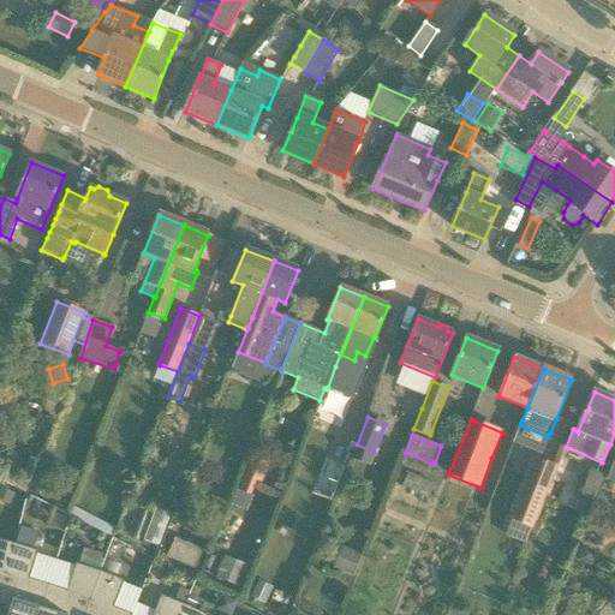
[(263,484),(270,461),(250,454),(237,490),(250,495),(255,482),(263,484)]
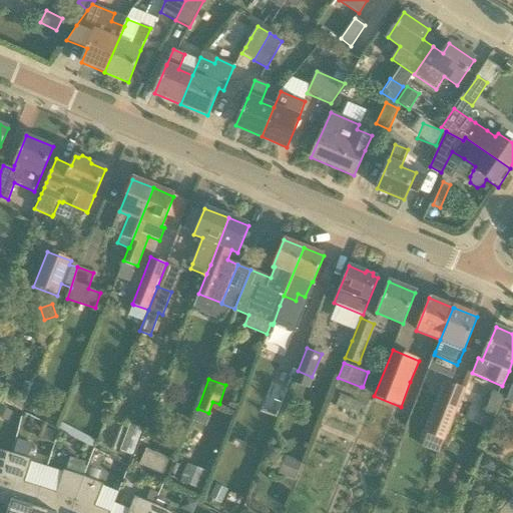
[(445,442),(465,390),(446,382),(425,434),(445,442)]
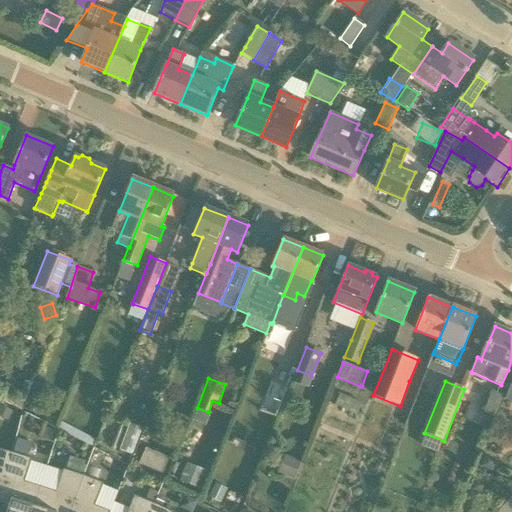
[(495,416),(504,397),(492,392),(484,411),(495,416)]
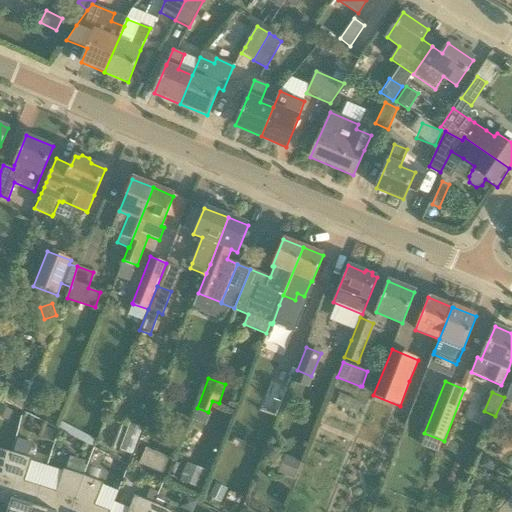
[(0,406),(0,416),(8,421),(12,412),(0,406)]
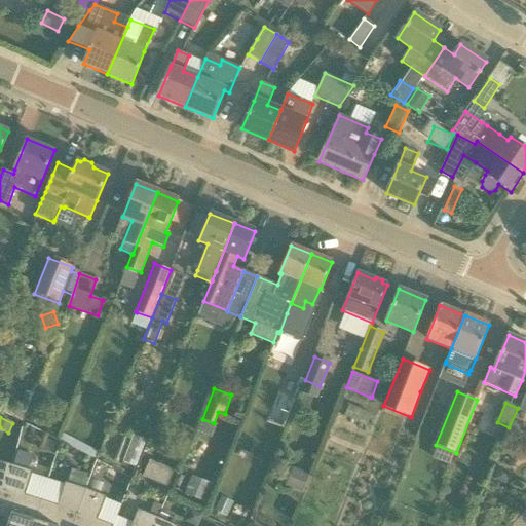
[(62,434),(58,440),(98,461),(102,455),(62,434)]
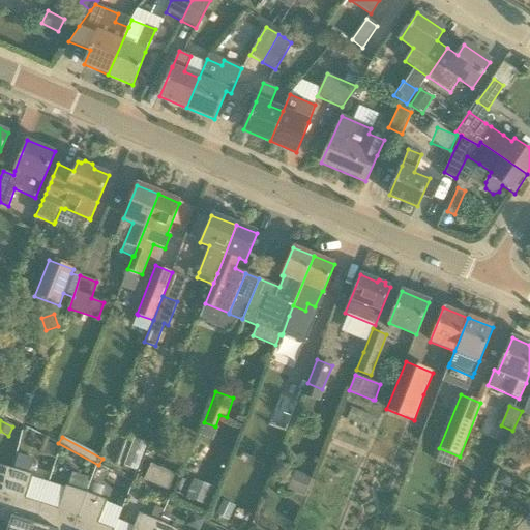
[(137,469),(145,441),(133,437),(124,465),(137,469)]
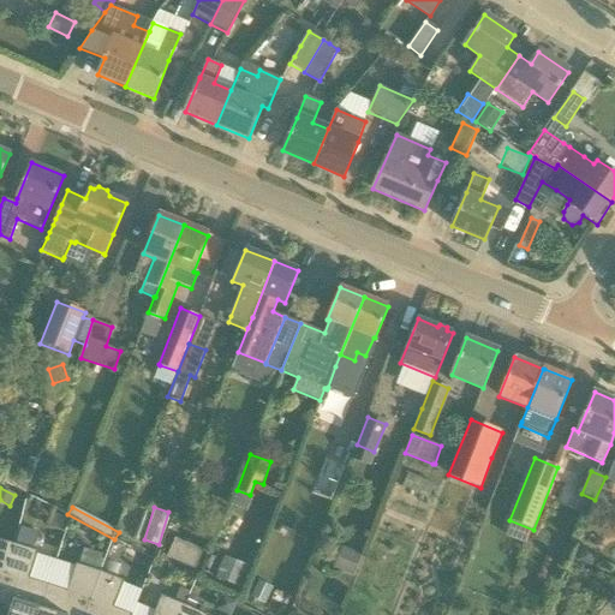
[(39,553),(35,551),(40,536),(22,530),(16,545),(13,544),(0,590),(0,603),(11,607),(7,614),(39,614),(48,585),(29,579),(39,553)]
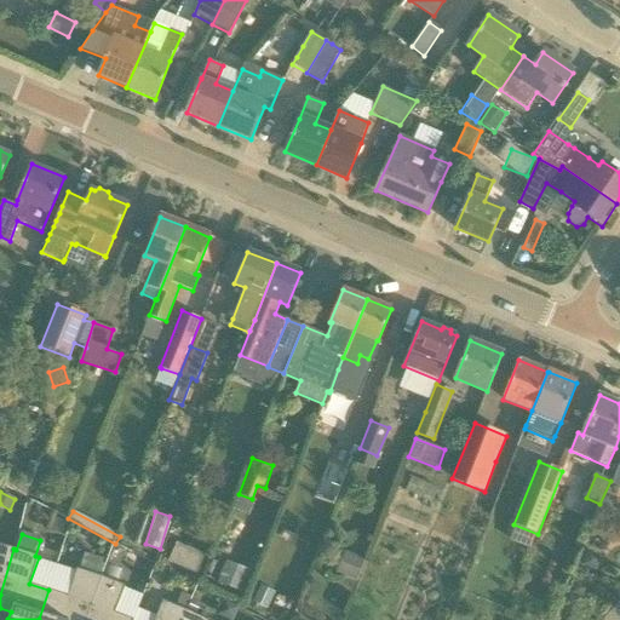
[(176,543),(168,562),(197,573),(205,555),(176,543)]
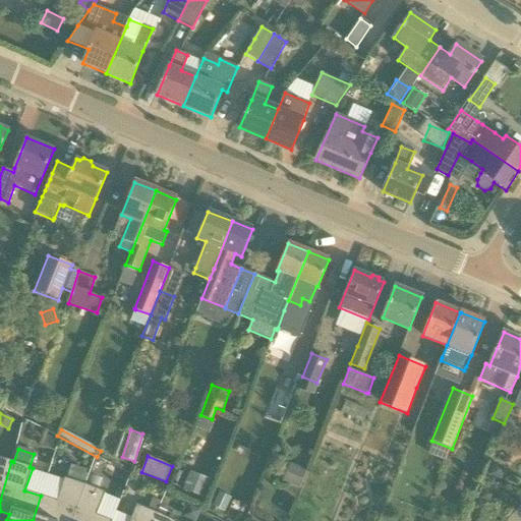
[(0,500),(11,461),(0,458),(0,500)]
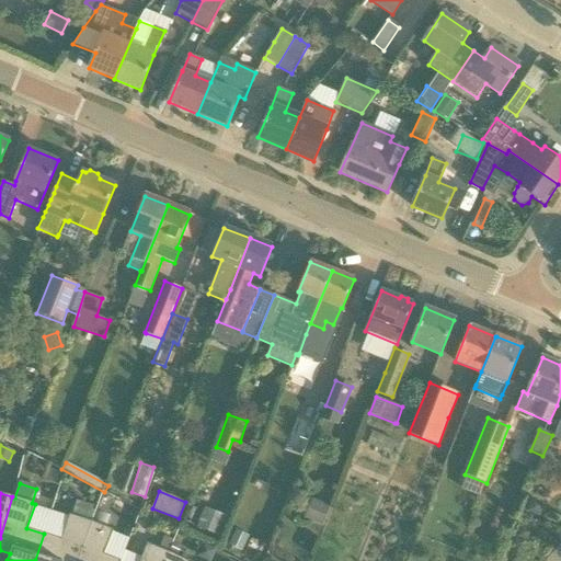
[(329,505),(312,499),(304,518),(321,526),(329,505)]
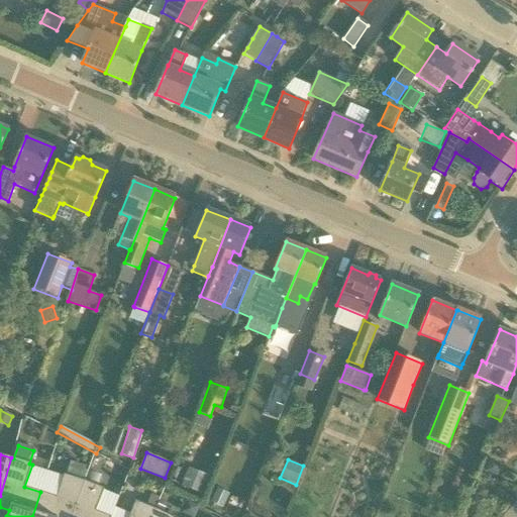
[(490,461),(486,473),(497,477),(501,466),(490,461)]
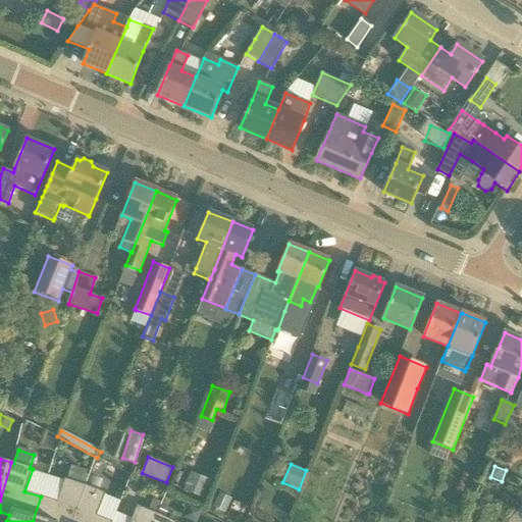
[(71,521),(86,485),(84,485),(88,472),(72,467),(68,480),(64,479),(57,502),(41,497),(33,521),(71,521)]
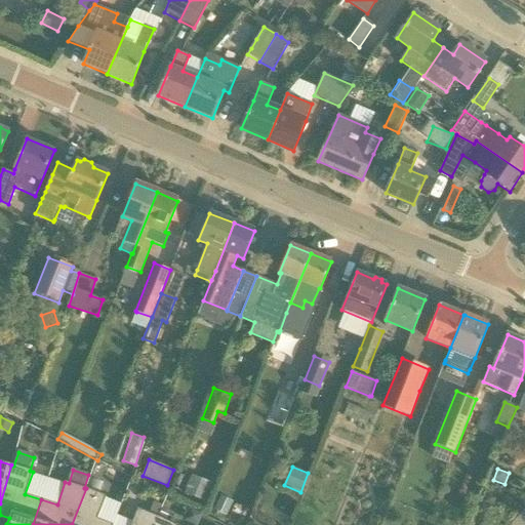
[(204,501),(211,483),(191,475),(184,493),(204,501)]
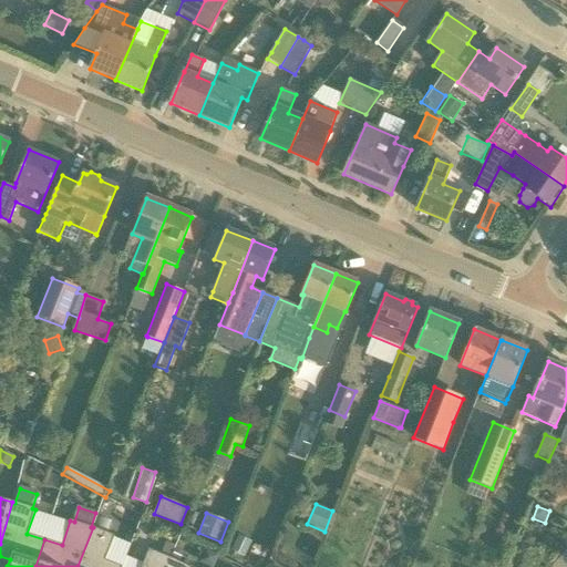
[(106,533),(111,523),(98,517),(93,528),(98,529),(106,533)]
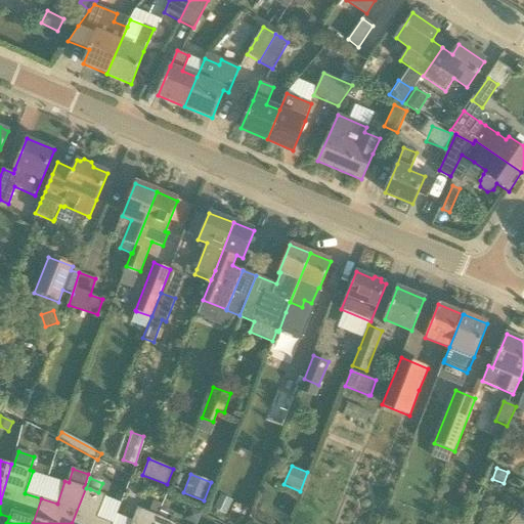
[(111,523),(97,518),(105,495),(98,492),(90,489),(86,488),(86,487),(72,523),(111,523)]
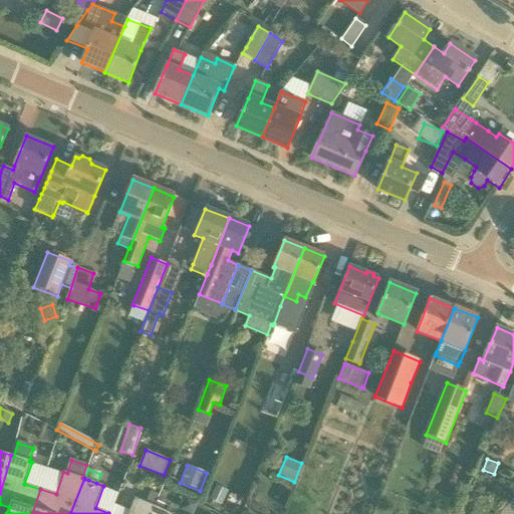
[(216,486),(209,500),(222,506),(228,491),(216,486)]
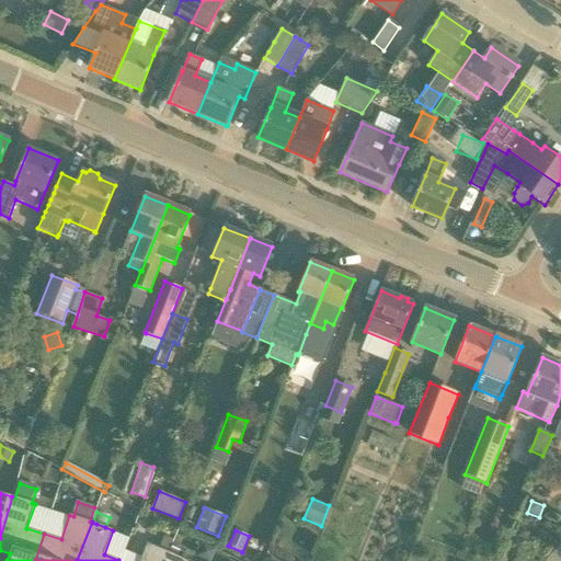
[(161,541),(158,549),(168,552),(171,546),(161,541)]
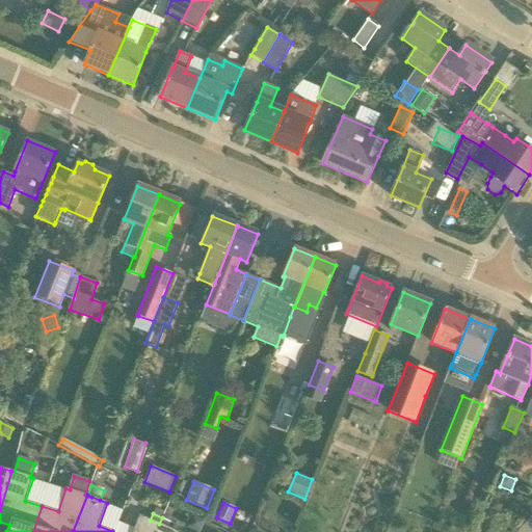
[(156,531),(159,524),(150,521),(139,516),(132,531),(156,531)]
